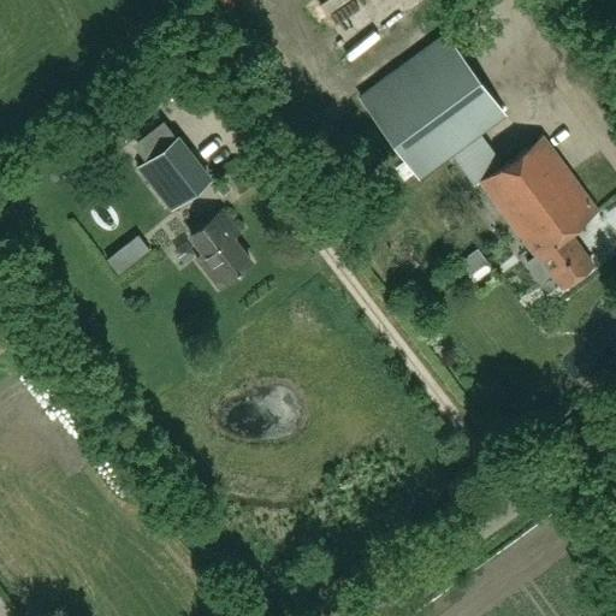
[(240,0),(307,92),(385,35),(359,0),(240,0)]
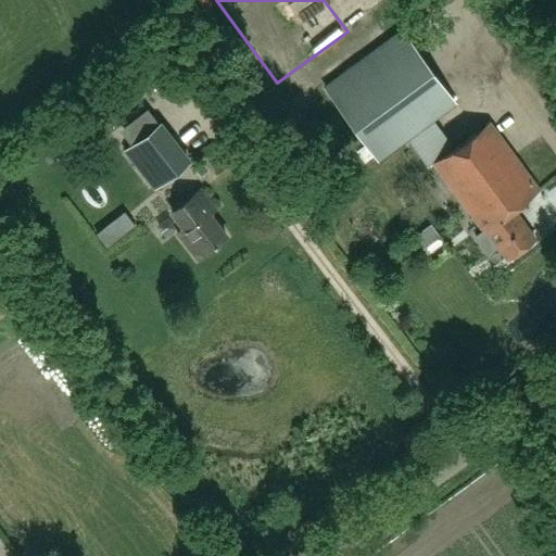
[(378,161),(455,104),(400,30),(325,86),(378,161)]
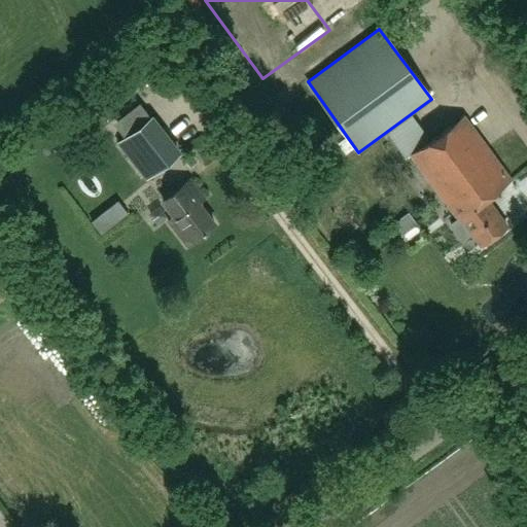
[(411,154),(434,186),(488,147),(464,114),(411,154)]
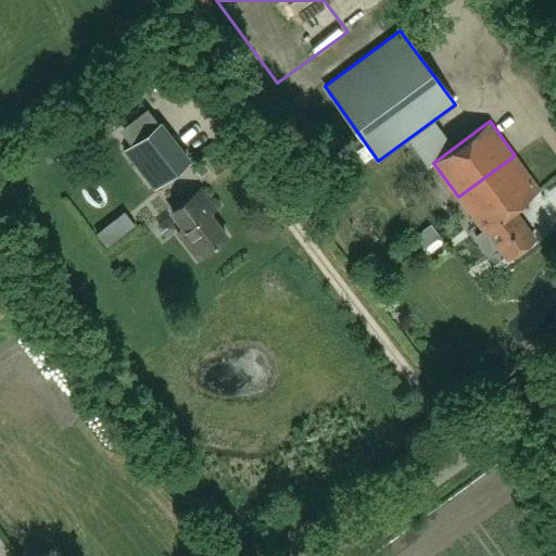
[(154,190),(190,161),(160,122),(123,150),(154,190)]
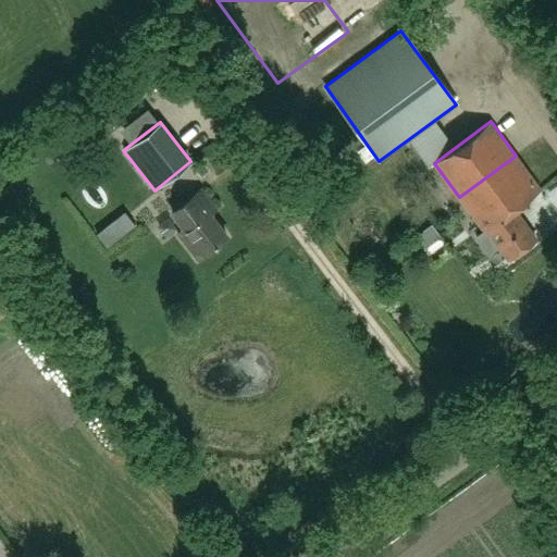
[(541,189),(516,156),(459,197),(484,232),(477,237),(490,255),(499,248),(508,259),(536,239),(515,209),(541,189)]
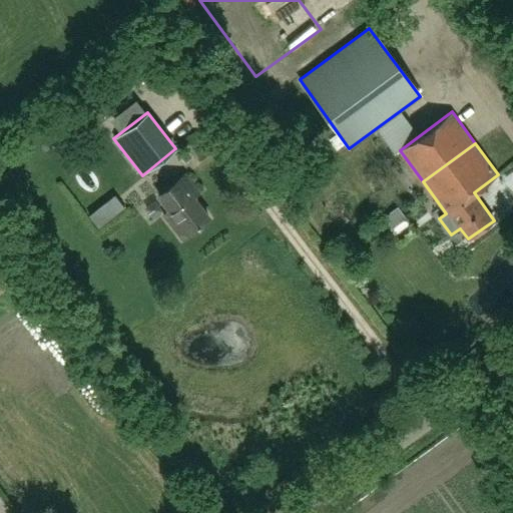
[(182,238),(209,217),(193,197),(197,194),(183,175),(158,195),(169,209),(163,214),(182,238)]
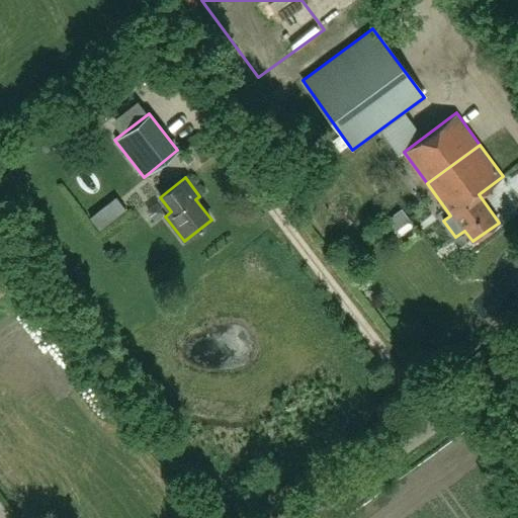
[(408,243),(422,238),(417,223),(403,228),(408,243)]
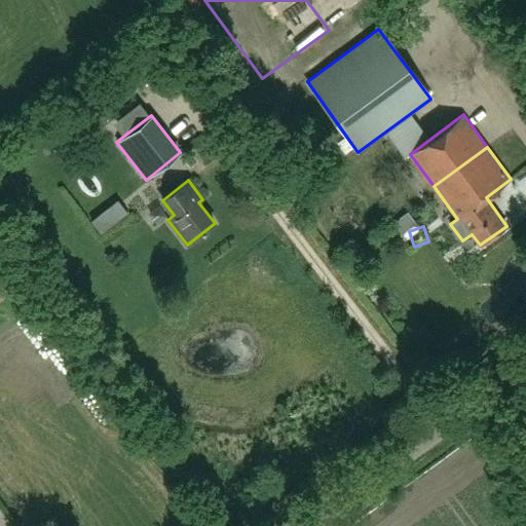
[(386,242),(395,258),(413,249),(406,233),(386,242)]
